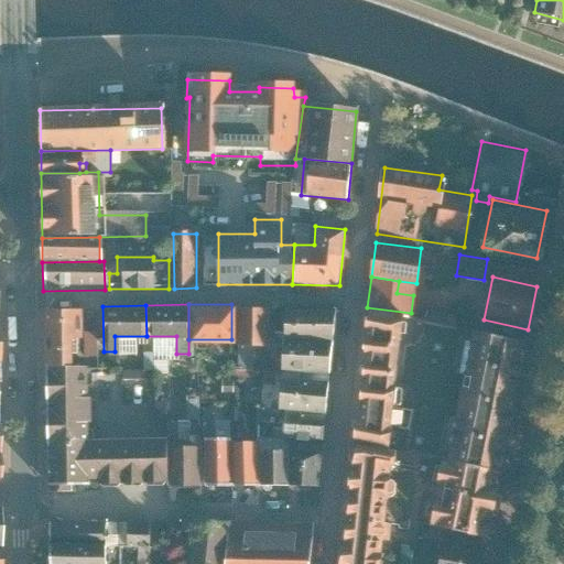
[(266,305),(236,305),(236,367),(252,366),(252,345),(266,345),(266,305)]
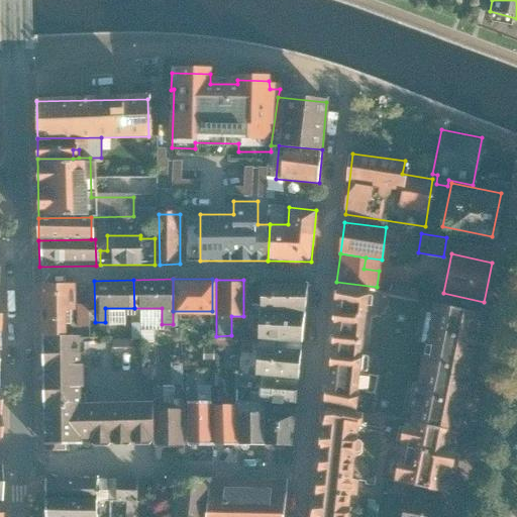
[(40,334),(64,334),(64,323),(69,323),(69,308),(74,308),(73,283),(39,283),(40,334)]
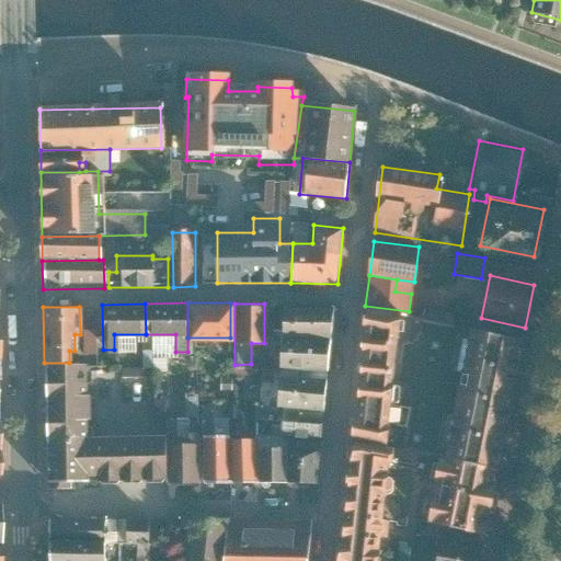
[(332,339),(335,311),(281,307),(278,334),(332,339)]
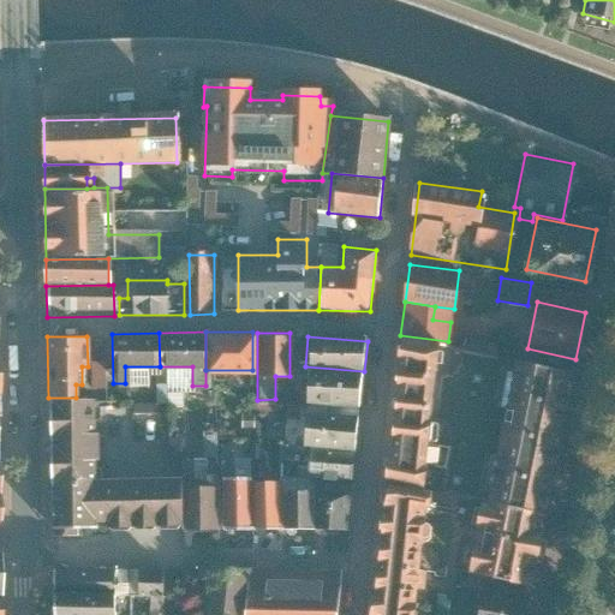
[(389,477),(423,483),(437,342),(400,338),(389,477)]
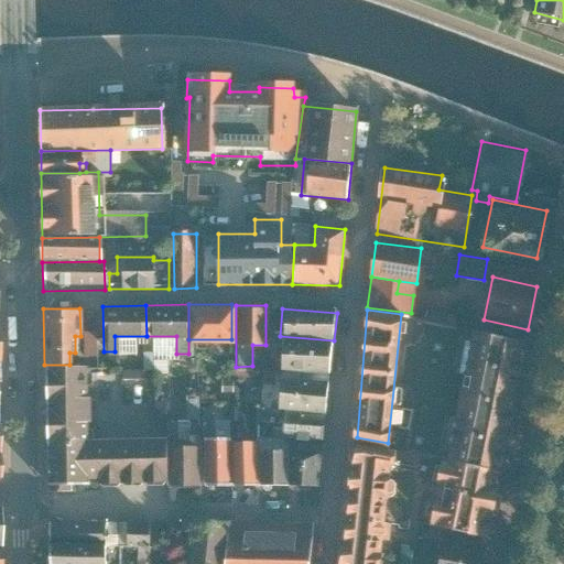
[(511,411),(527,342),(473,331),(458,400),(511,411)]
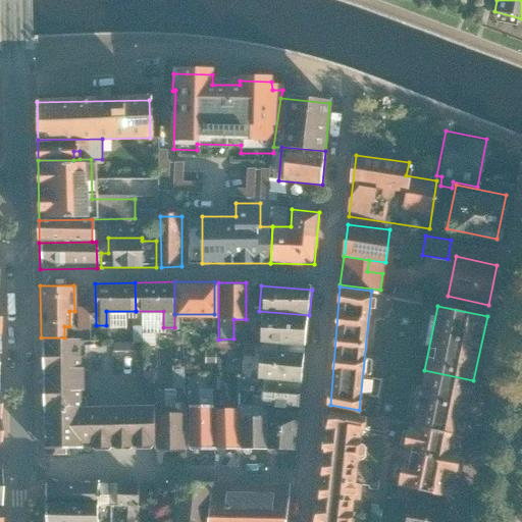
[(306,346),(309,315),(259,311),(258,343),(306,346)]
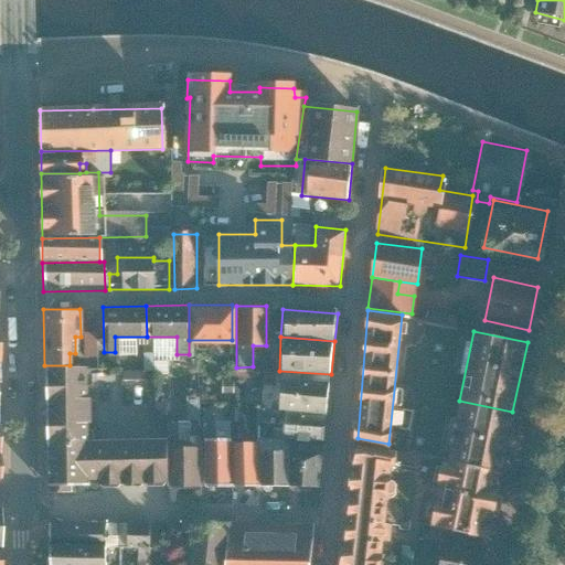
[(167,482),(166,448),(166,437),(89,439),(86,364),(70,365),(44,365),(49,490),(70,490),(70,484),(88,484),(88,480),(97,480),(97,483),(167,482)]
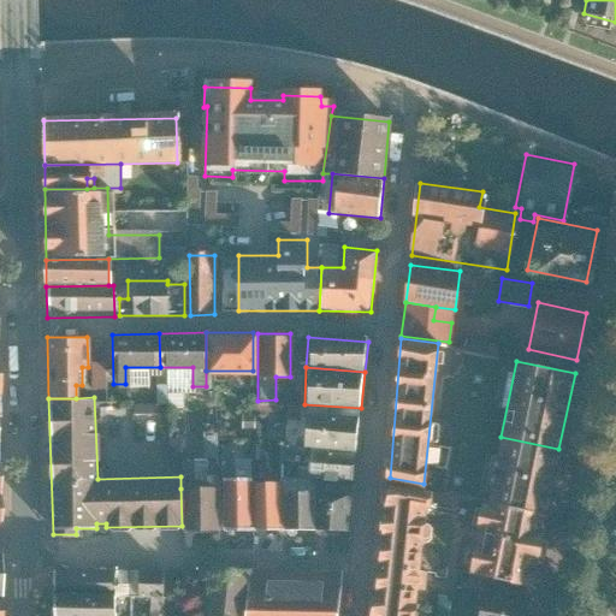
[(356,451),(361,408),(304,404),(288,402),(283,444),(307,446),(356,451)]
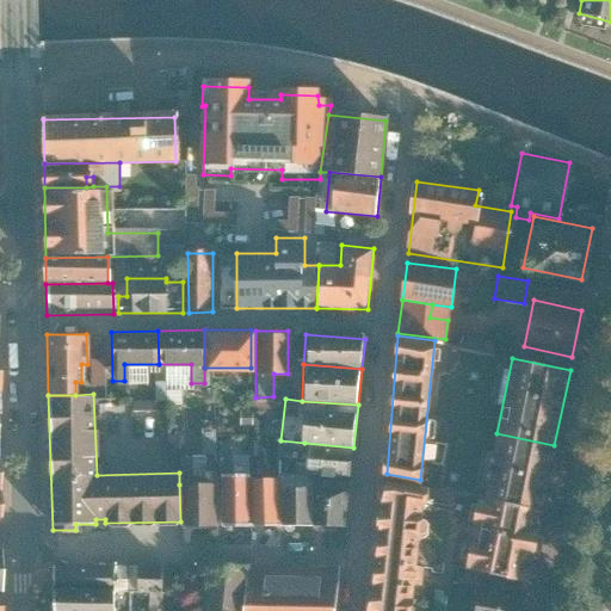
[(554,445),(497,433),(483,495),(541,508),(554,445)]
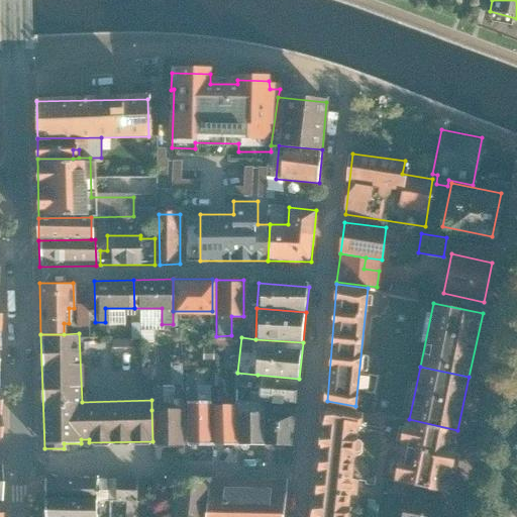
[(297,403),(299,379),(257,375),(254,400),(297,403)]
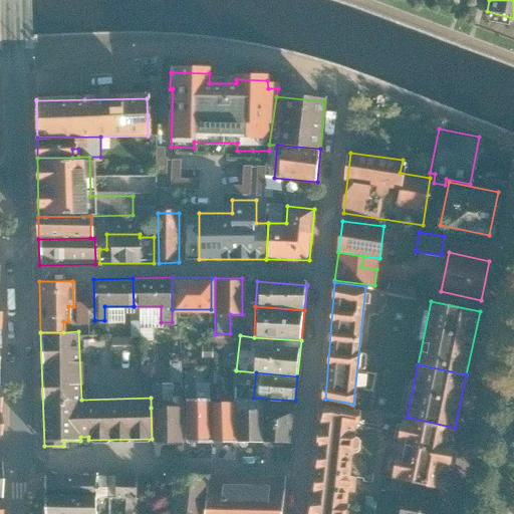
[(208,441),(208,404),(208,398),(183,399),(183,409),(184,442),(208,441)]
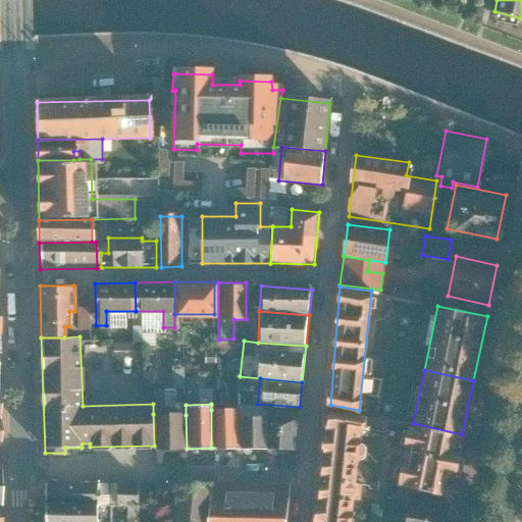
[(329,409),(315,521),(351,521),(354,499),(359,500),(361,483),(356,482),(365,414),(329,409)]
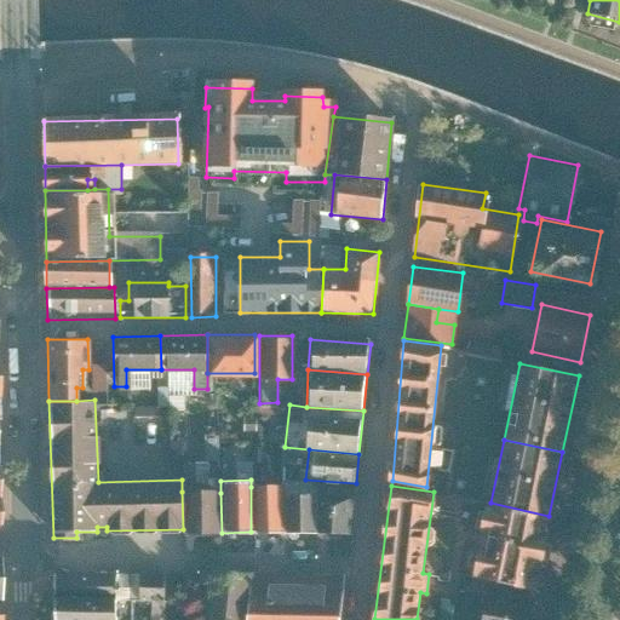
[(251,532),(281,532),(281,494),(281,487),(251,487),(251,532)]
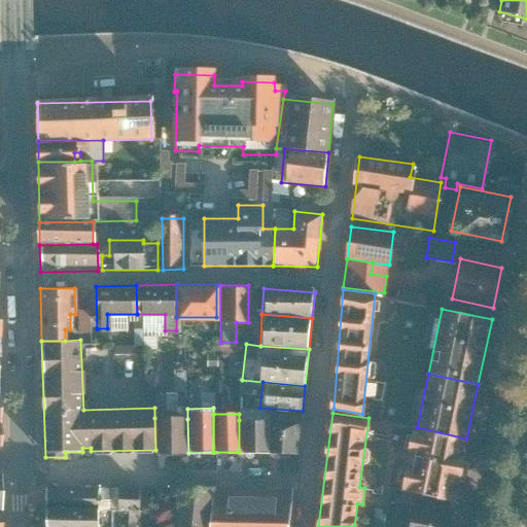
[(155,453),(188,453),(187,419),(154,418),(155,450),(155,453)]
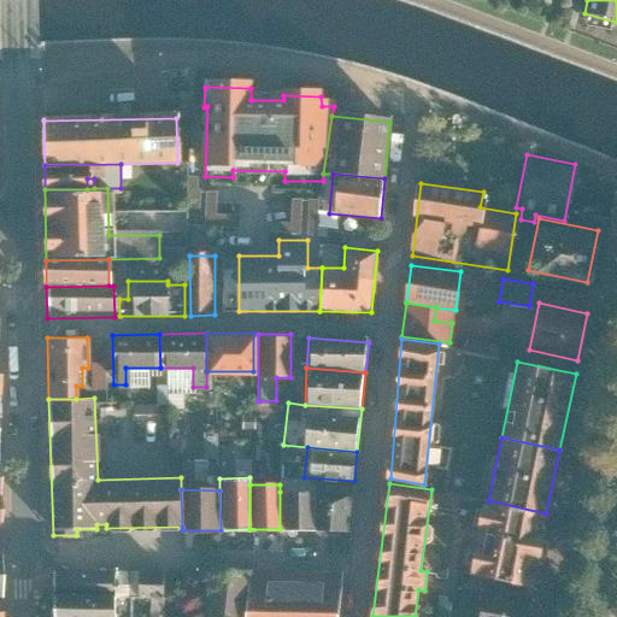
[(280,529),(311,530),(313,493),(280,492),(280,529)]
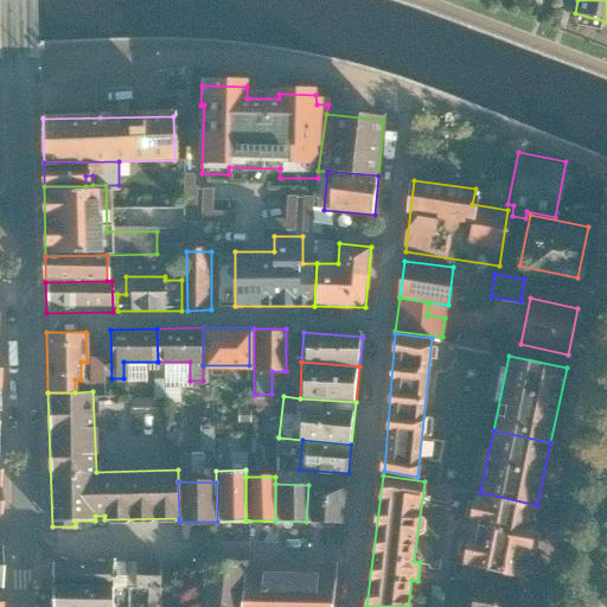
[(344,523),(346,489),(308,485),(306,522),(344,523)]
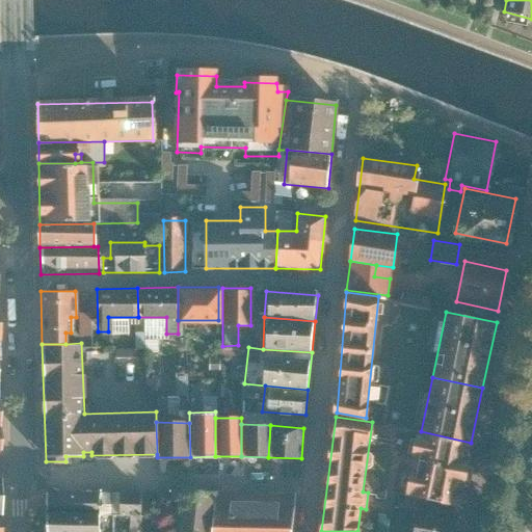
[(471,443),(421,431),(407,495),(457,505),(471,443)]
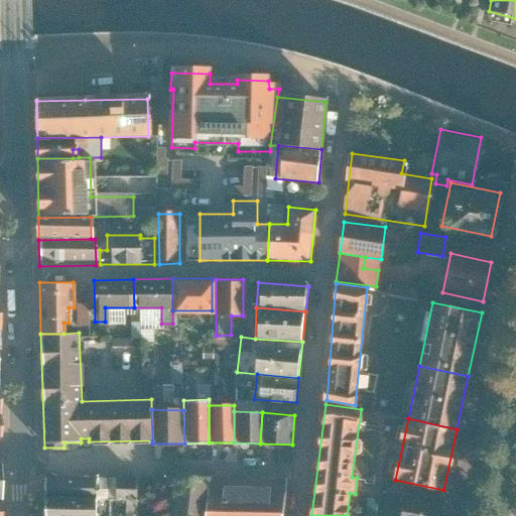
[(47,496),(90,497),(91,477),(47,478),(47,496)]
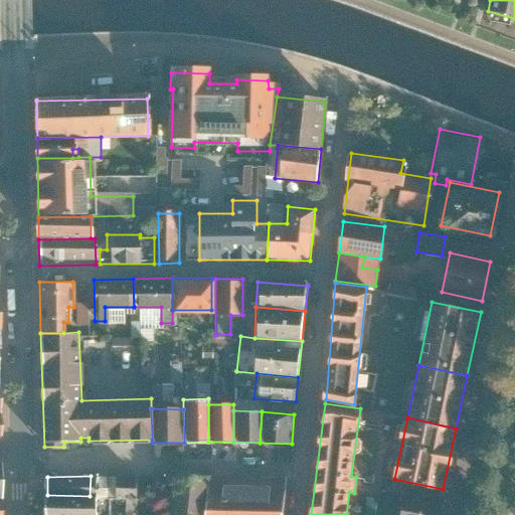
[(203,514),(205,477),(171,477),(169,514),(203,514)]
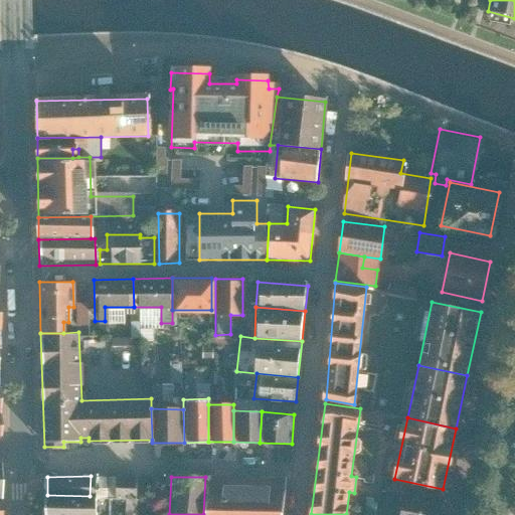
[(230,478),(205,477),(203,514),(282,514),(282,511),(284,479),(230,478)]
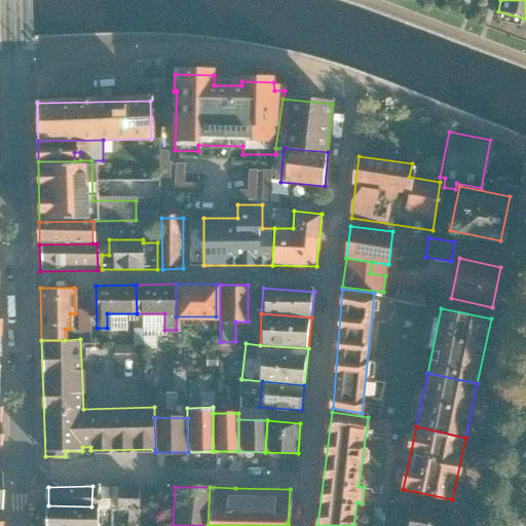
[(138,488),(115,488),(115,509),(138,509),(138,488)]
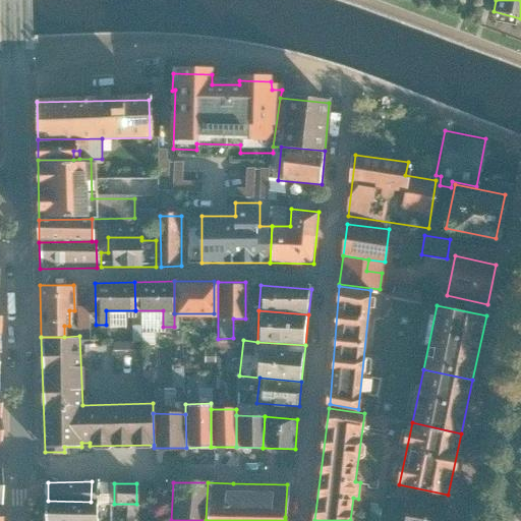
[(407,500),(403,520),(441,520),(444,507),(407,500)]
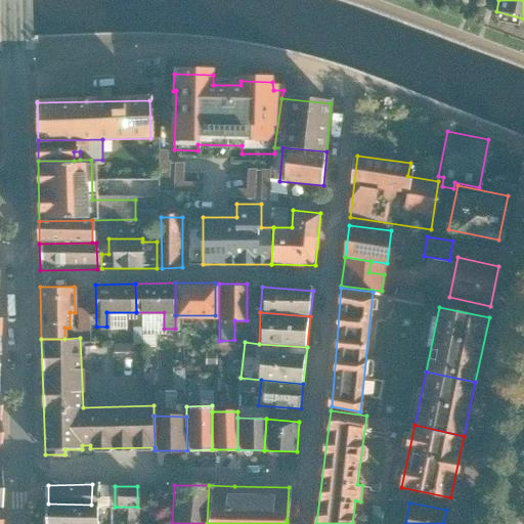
[(48,504),(48,523),(93,523),(94,505),(91,505),(48,504)]
